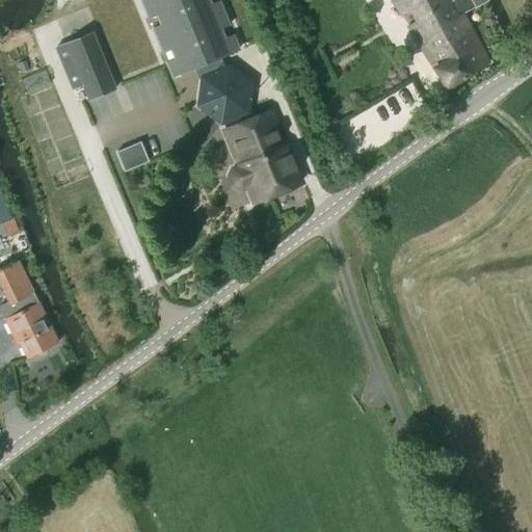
[(271,111),(245,122),(242,114),(248,112),(251,84),(228,65),(223,68),(219,57),(237,50),(232,35),(223,38),(219,29),(228,26),(217,1),(209,4),(207,0),(139,0),(148,19),(156,16),(160,25),(152,28),(162,53),(170,49),(174,58),(165,62),(171,77),(192,68),(197,65),(203,76),(201,77),(200,80),(196,106),(219,124),(233,117),(236,125),(221,131),(236,165),(231,166),(228,174),(234,189),(240,191),(247,189),(253,201),(298,183),(271,111)]
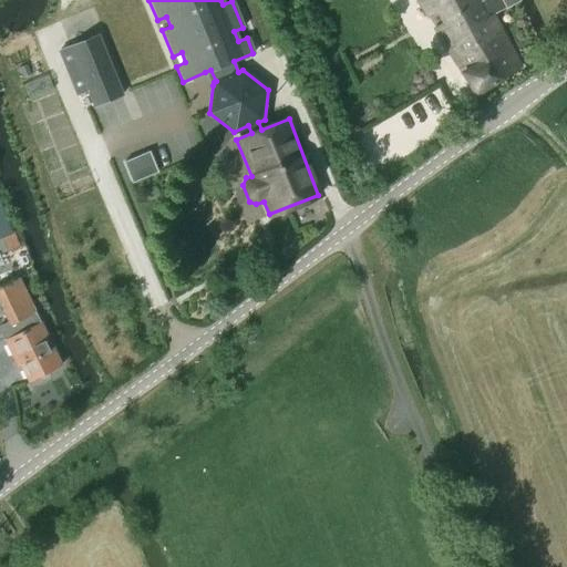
[(418,0),(428,17),(437,11),(444,21),(434,28),(475,94),(519,68),(492,16),(519,0),(418,0)]
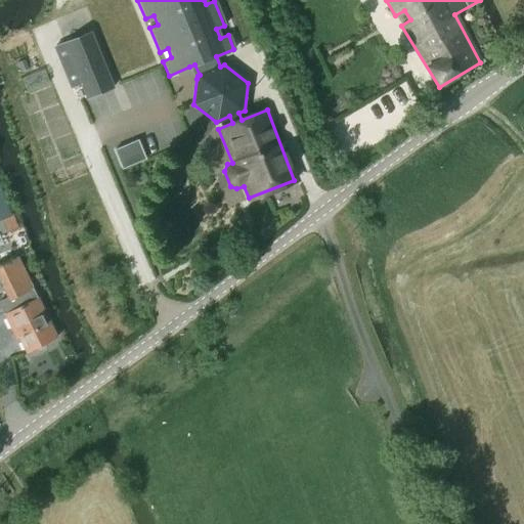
[(90,33),(54,47),(62,69),(71,66),(73,64),(77,74),(81,84),(86,98),(112,87),(90,33)]
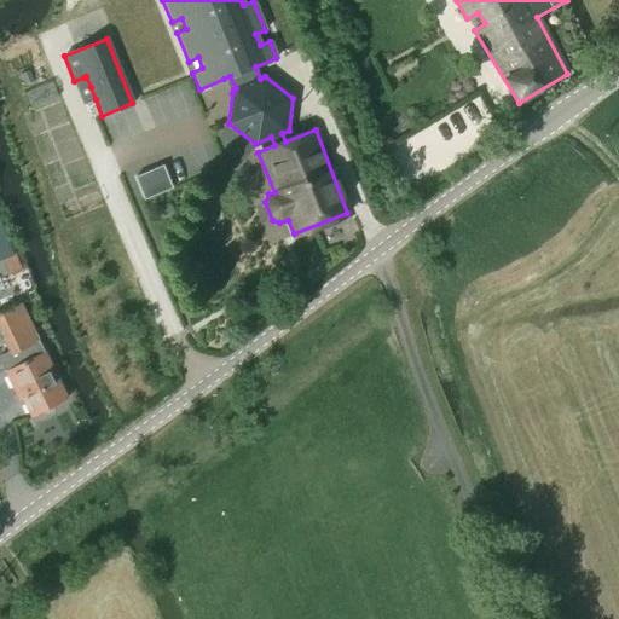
[(162,165),(134,177),(144,200),(172,187),(162,165)]
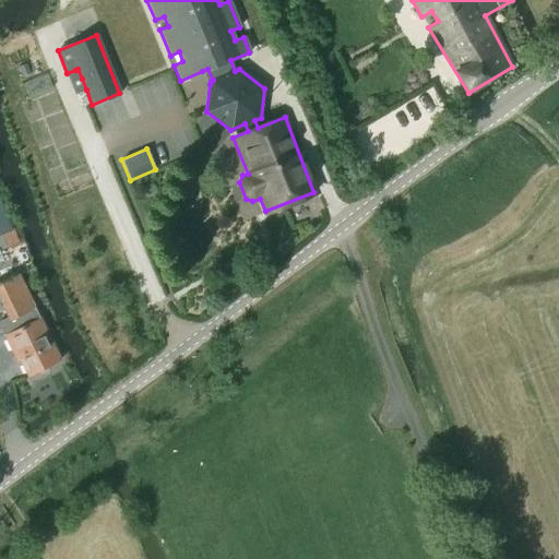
[(0,201),(0,234),(11,229),(0,201)]
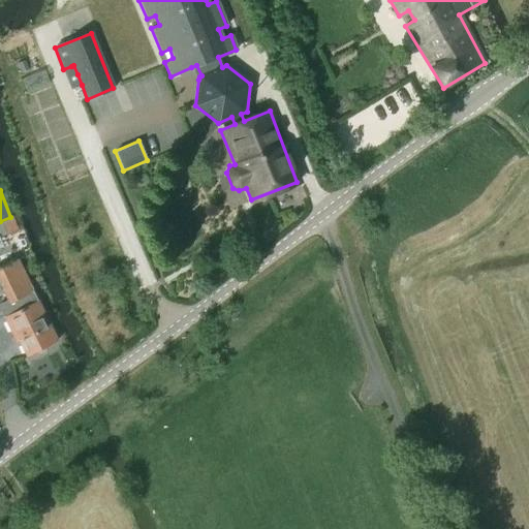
[(55,343),(18,260),(0,268),(0,286),(6,302),(0,305),(0,313),(2,318),(9,335),(12,333),(23,358),(29,354),(29,356),(37,352),(37,351),(55,343)]
